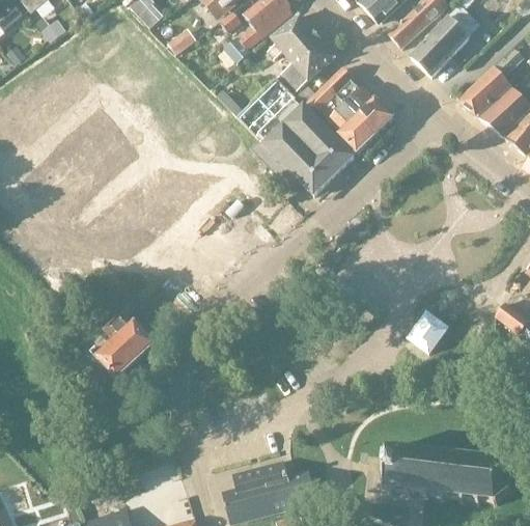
[(0,0),(0,26),(3,30),(22,14),(10,0),(0,0)]
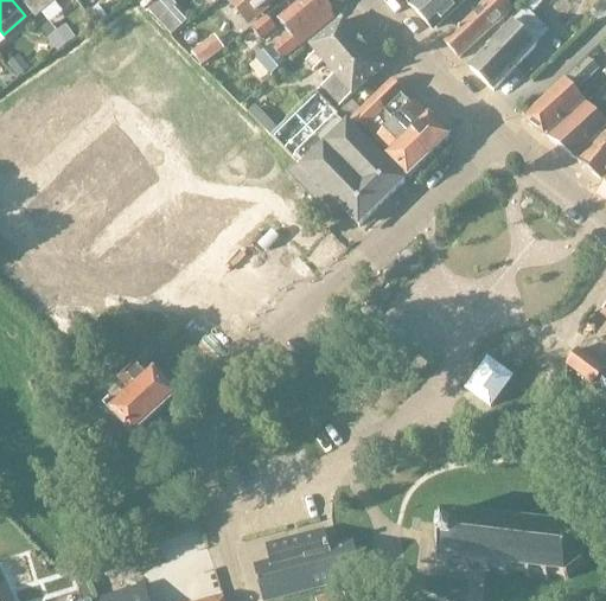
[(24,0),(36,14),(53,0),(24,0)]
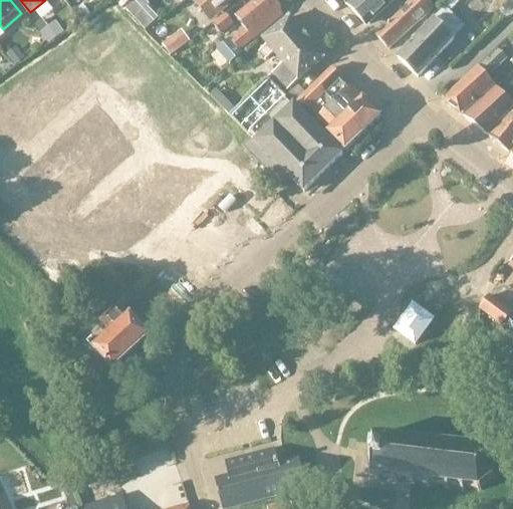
[(85,16),(97,6),(92,0),(76,0),(74,2),(85,16)]
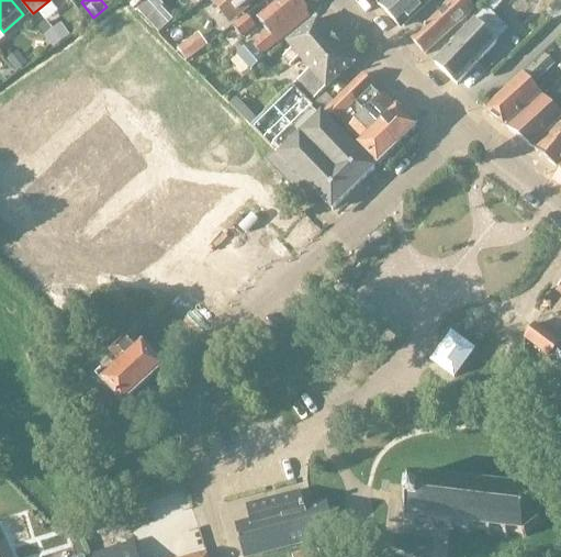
[(137,7),(146,17),(156,7),(150,0),(144,0),(137,7)]
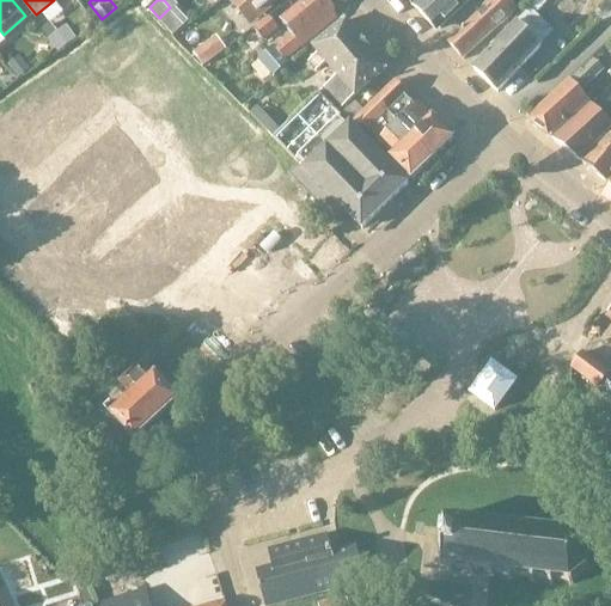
[(234,0),(245,12),(256,2),(263,12),(273,4),(272,1),(273,0),(234,0)]
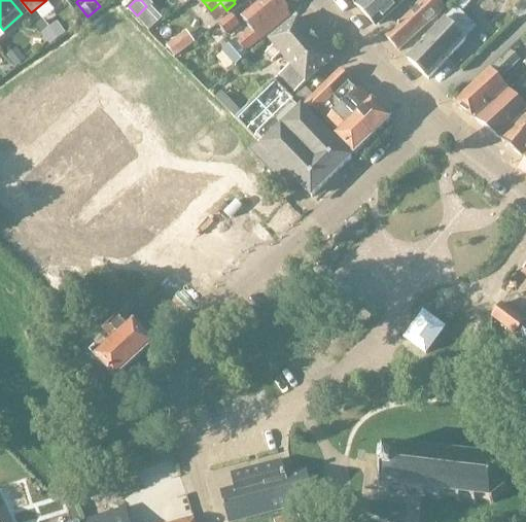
[(236,36),(223,48),(229,55),(235,62),(248,50),(247,48),(260,37),(261,38),(276,26),(271,21),(287,6),(288,5),(283,0),(259,0),(242,15),(251,27),(238,38),(236,36)]
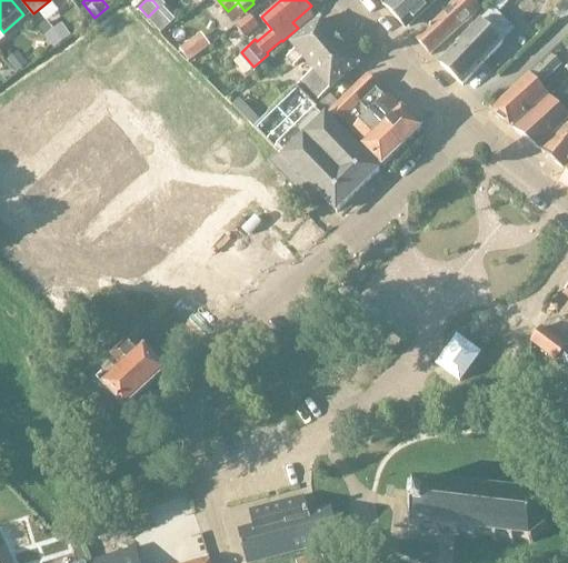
[(389,0),(386,3),(404,22),(410,22),(434,0),(389,0)]
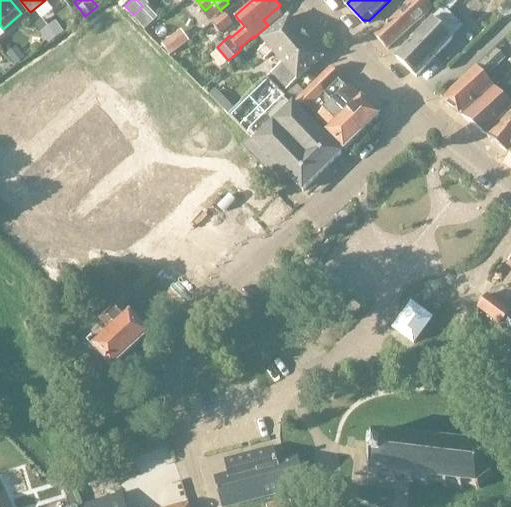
[(388,46),(432,5),(427,0),(406,0),(405,1),(407,3),(375,33),(388,46)]
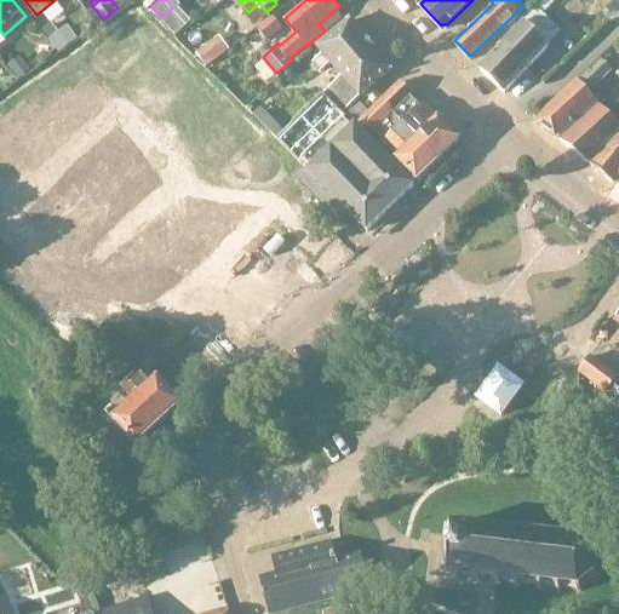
[(257,26),(268,39),(282,27),(273,13),(257,26)]
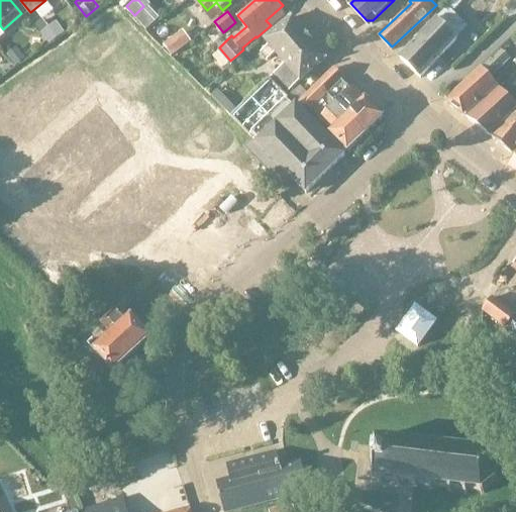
[(264,35),(270,41),(262,48),(268,56),(275,49),(285,61),(274,71),(288,88),(325,56),(290,13),(264,35)]
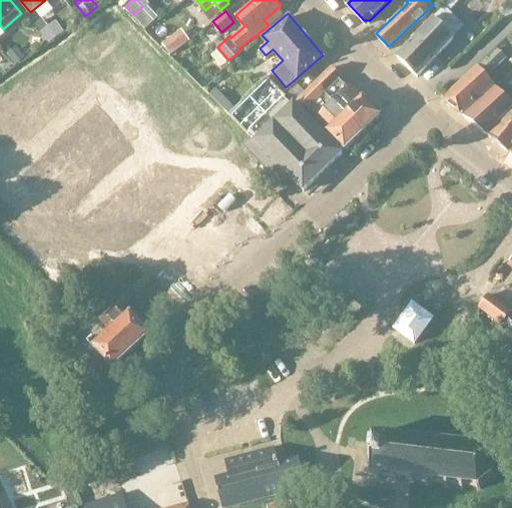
[(48,40),(64,29),(56,17),(40,29),(48,40)]
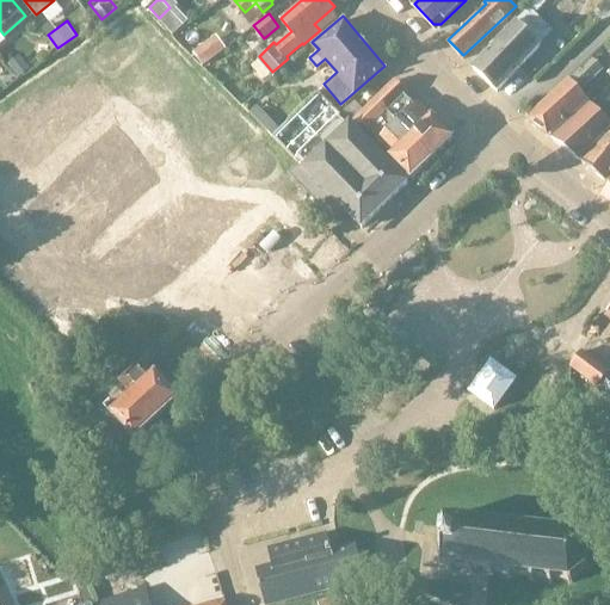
[(540,42),(515,20),(473,65),(495,87),(540,42)]
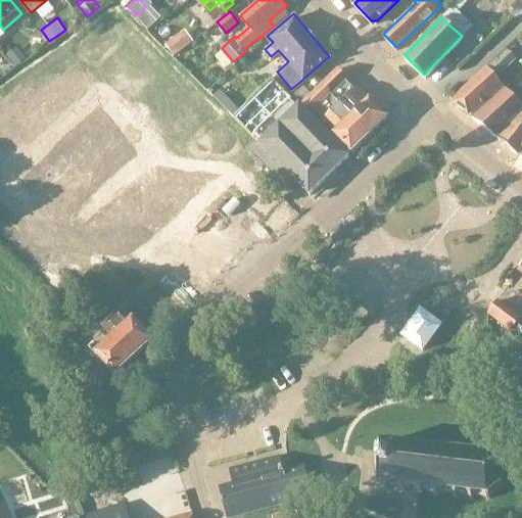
[(184,28),(164,42),(174,53),(192,39),(184,28)]
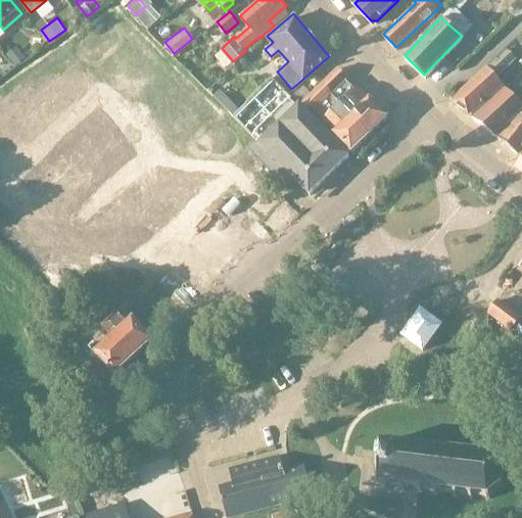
[(142,42),(106,77),(127,97),(154,72),(140,57),(149,49),(142,42)]
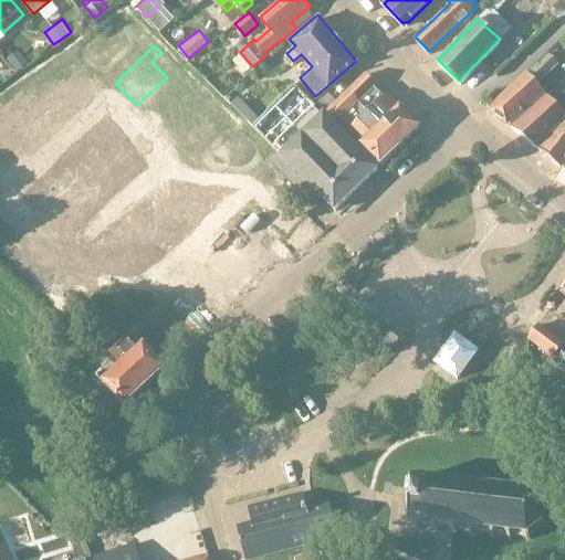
[(28,60),(18,48),(7,56),(17,69),(28,60)]
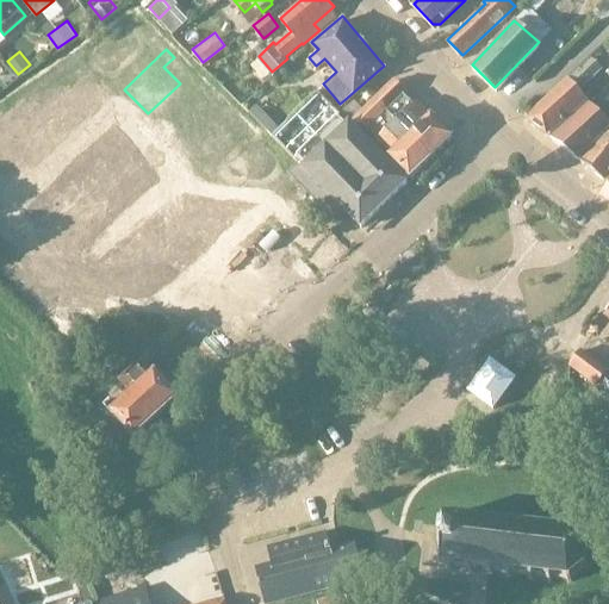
[(579,66),(526,116),(548,134),(586,97),(572,82),(575,80),(579,85),(589,75),(590,76),(601,66),(592,56),(580,68),(579,66)]
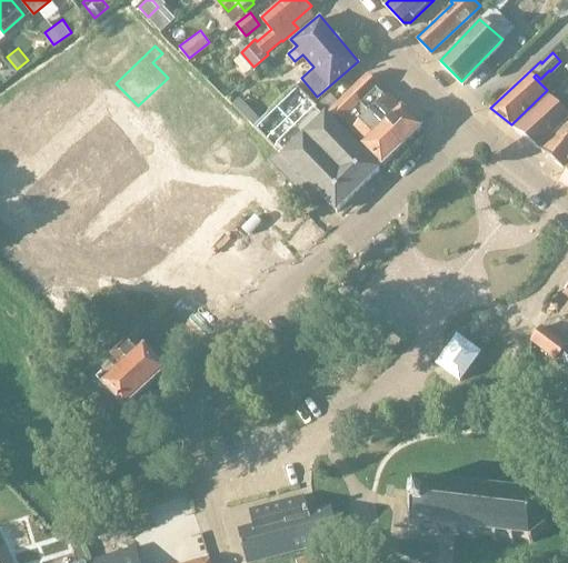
[(58,71),(42,86),(71,116),(93,93),(56,54),(49,61),(58,71)]
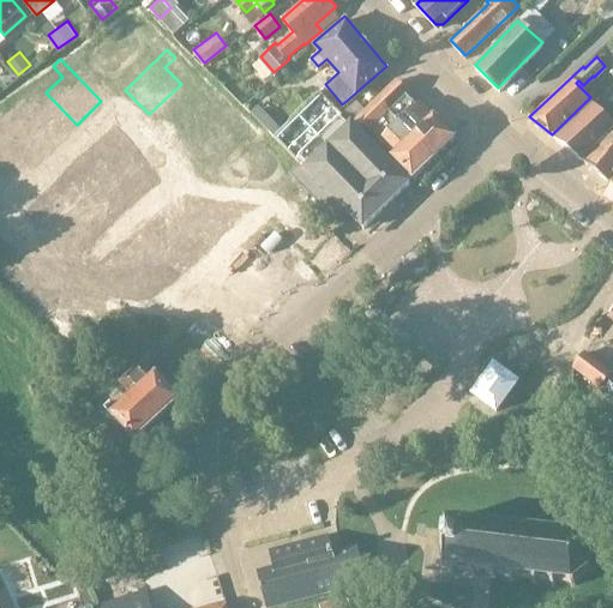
[(397,78),(377,98),(434,158),(456,137),(420,101),(418,104),(407,94),(410,90),(397,78)]
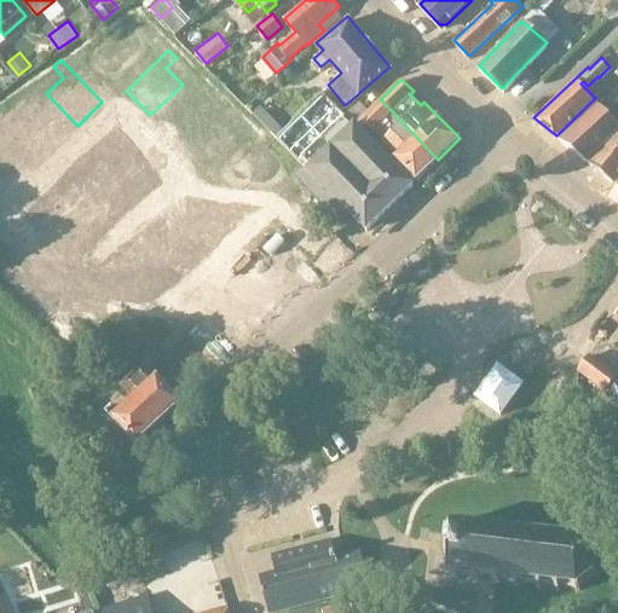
[(38,102),(22,117),(52,149),(76,126),(46,93),(36,84),(28,91),(38,102)]
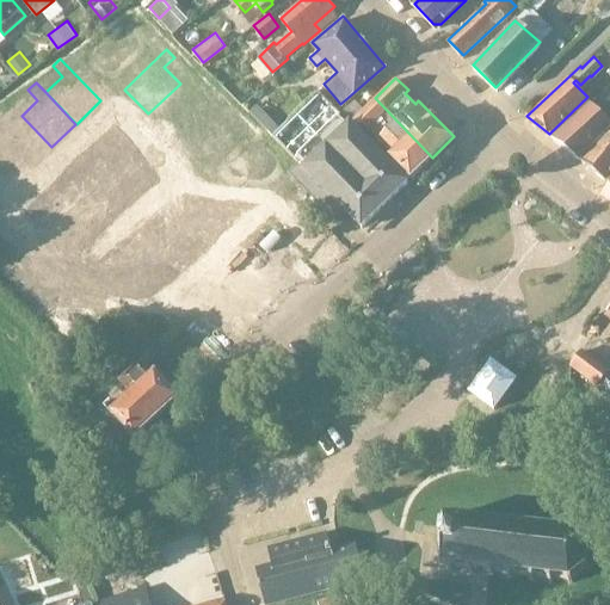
[(180,84),(149,115),(172,139),(203,107),(213,98),(205,90),(196,99),(180,84)]
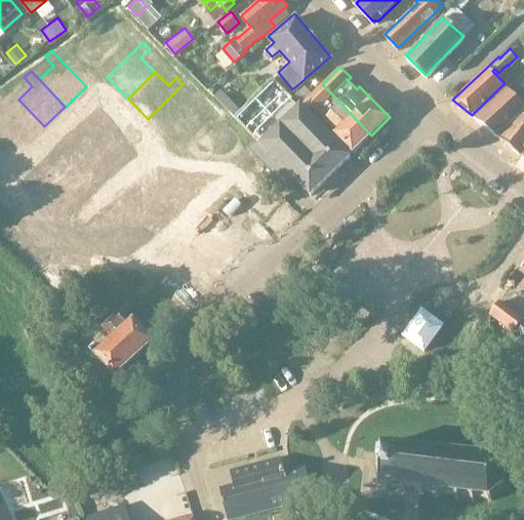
[(497,135),(523,107),(523,81),(519,86),(520,87),(514,93),(507,87),(475,117),(497,135)]
